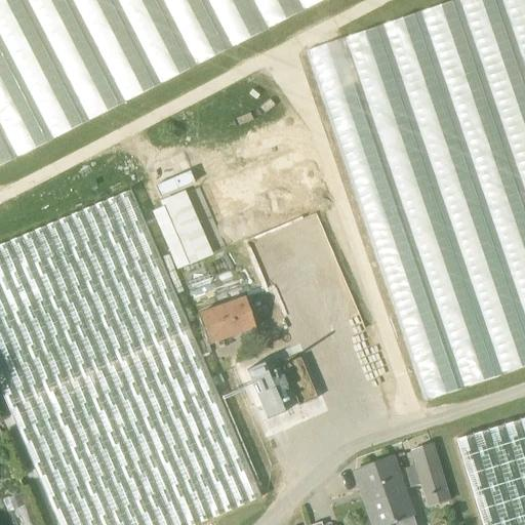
[(0,0),(0,165),(323,0),(0,0)]
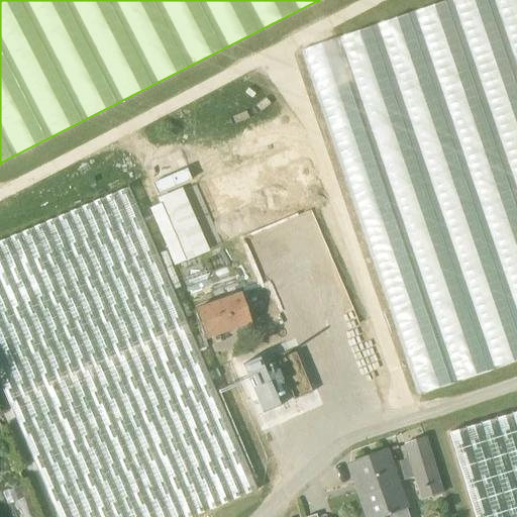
[(516,0),(448,0),(301,49),(418,392),(516,358),(516,0)]
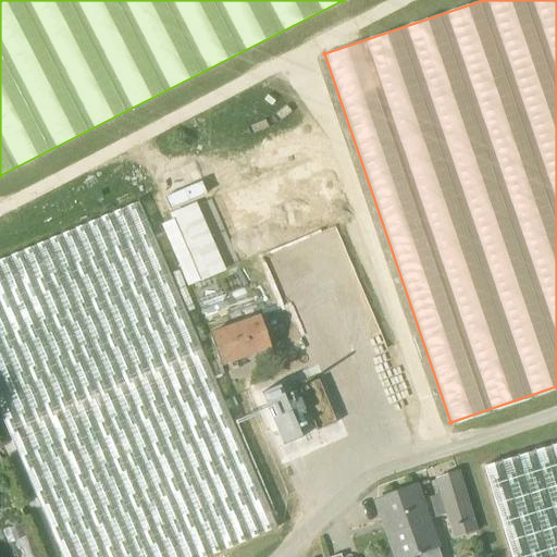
[(0,261),(0,413),(60,556),(210,556),(276,529),(181,302),(165,267),(138,203),(0,261)]
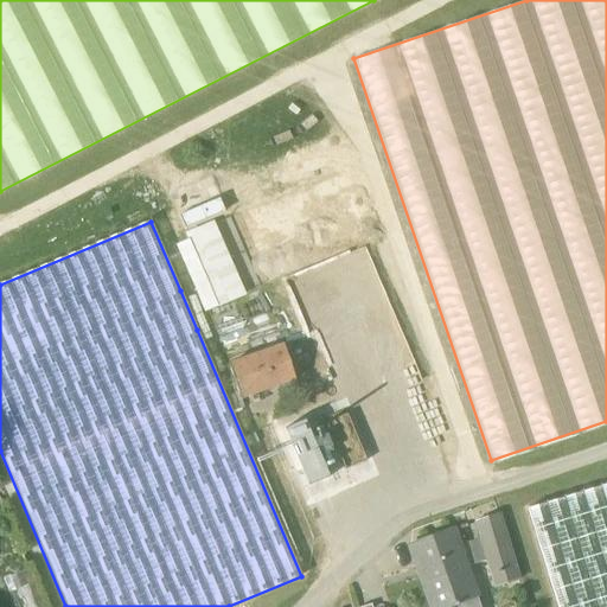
[(215,222),(171,238),(200,312),(243,294),(215,222)]
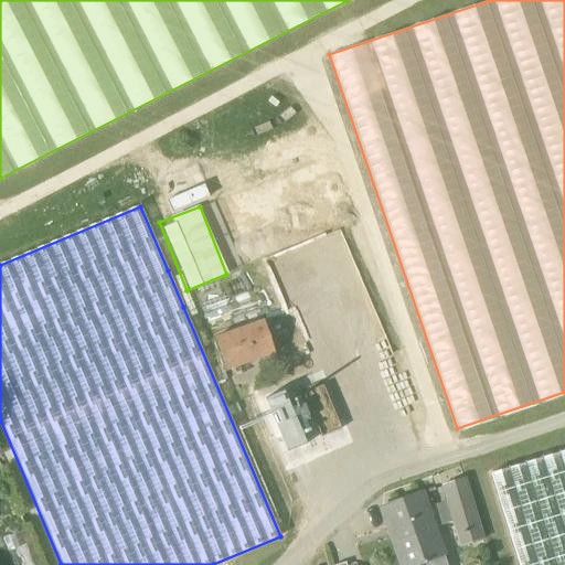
[(319,258),(324,269),(348,260),(333,224),(315,232),(324,256),(319,258)]
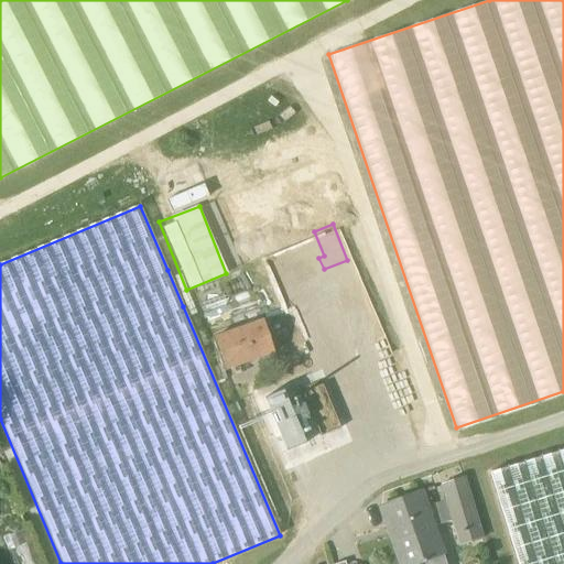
[(306,249),(268,264),(278,288),(316,272),(306,249)]
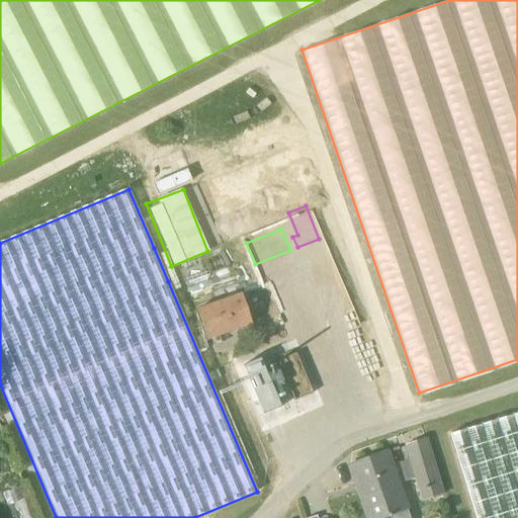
[(195,312),(204,341),(251,325),(241,295),(195,312)]
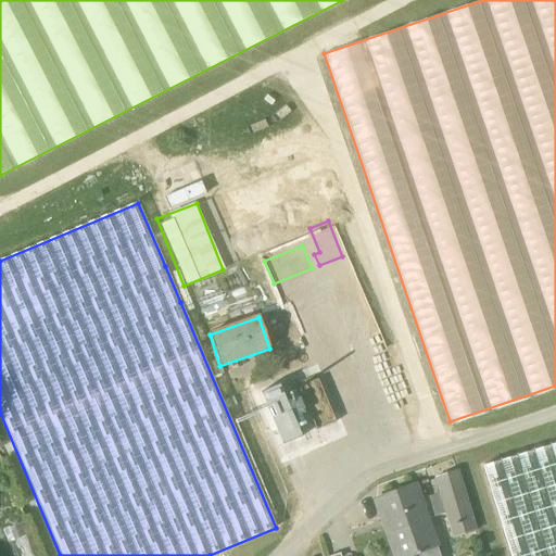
[(287,384),(306,429),(326,420),(307,376),(287,384)]
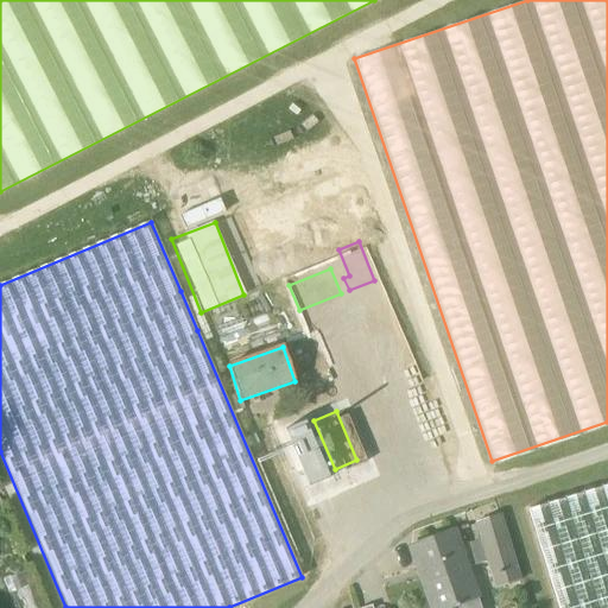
[(315,474),(291,419),(272,426),(297,482),(315,474)]
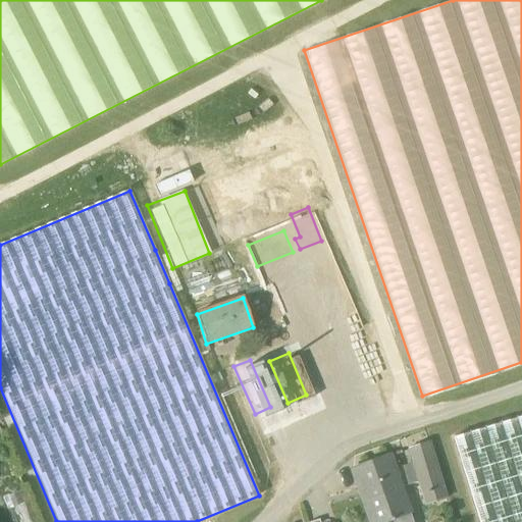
[(478,521),(521,521),(521,417),(453,438),(478,521)]
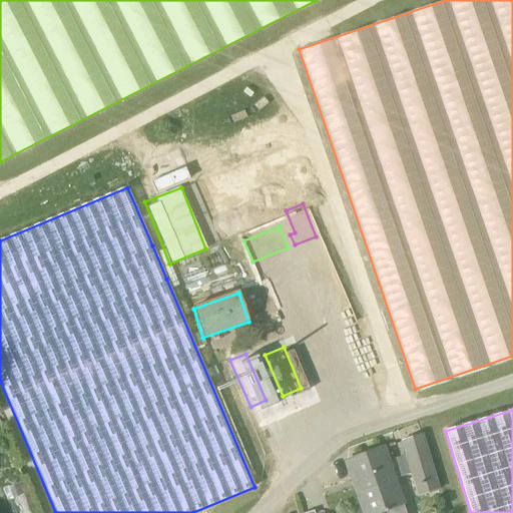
[(409,466),(415,484),(434,478),(421,436),(402,442),(407,456),(398,459),(401,469),(409,466)]
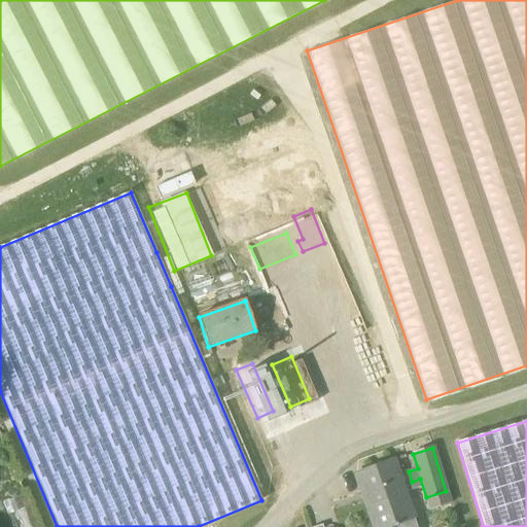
[(413,518),(405,493),(406,492),(393,460),(355,473),(366,505),(374,526),(387,526),(398,523),(413,518)]
